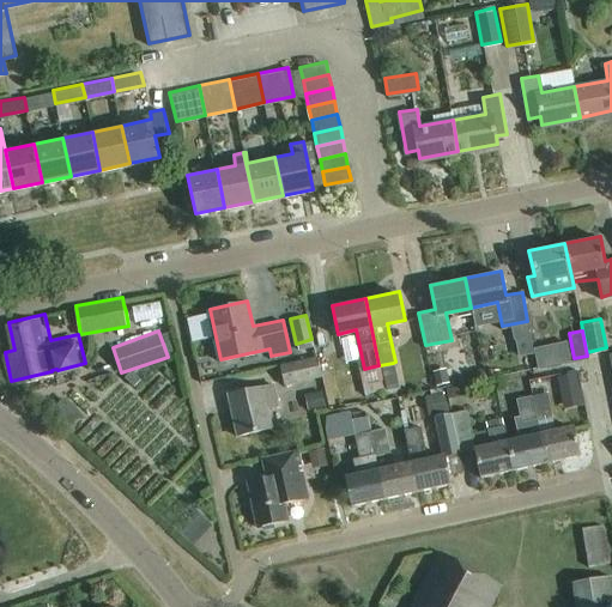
[(565,339),(555,341),(559,362),(570,359),(565,339)]
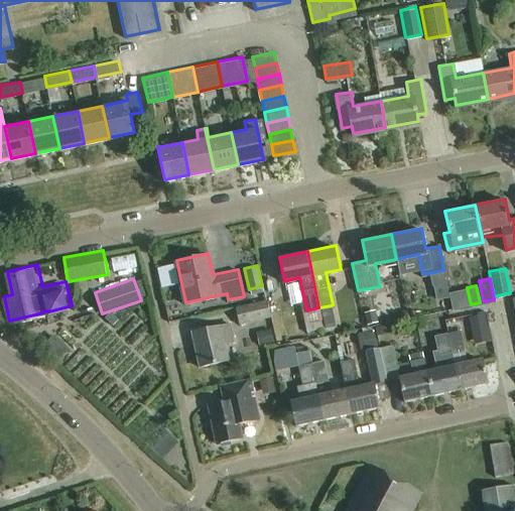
[(265,298),(234,305),(238,323),(269,315),(265,298)]
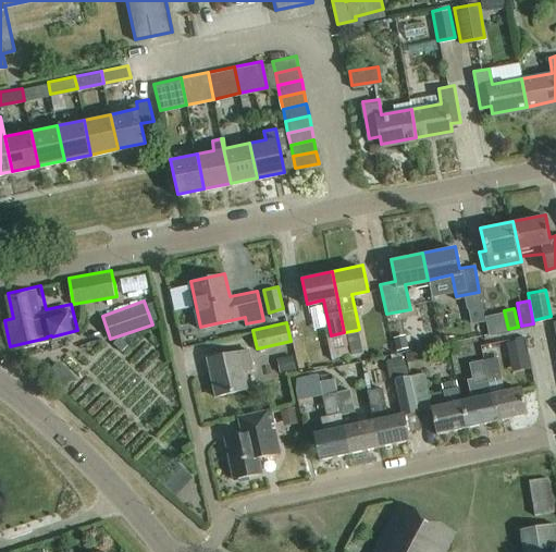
[(357,330),(345,332),(350,354),(361,351),(357,330)]
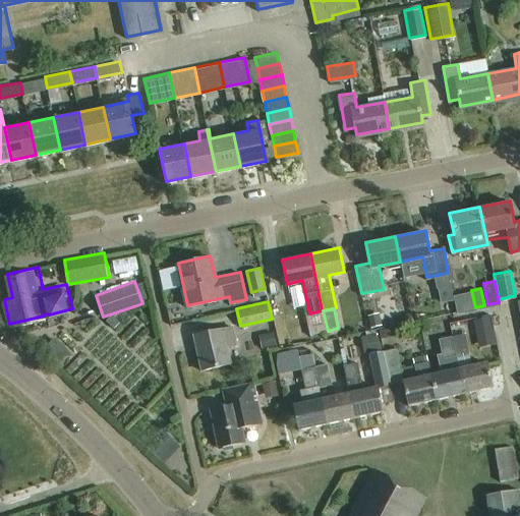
[(378,311),(367,313),(369,327),(381,325),(378,311)]
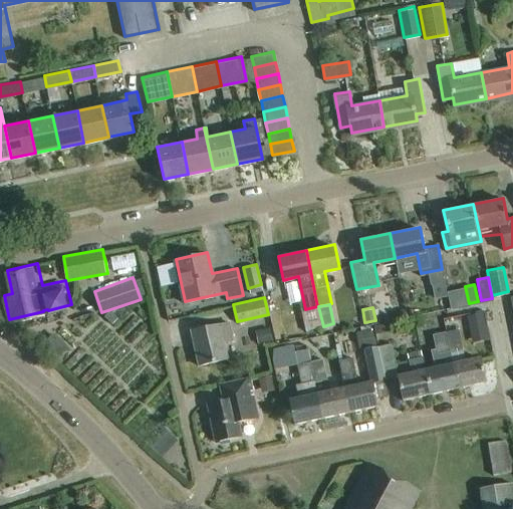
[(109,309),(104,315),(111,322),(116,316),(109,309)]
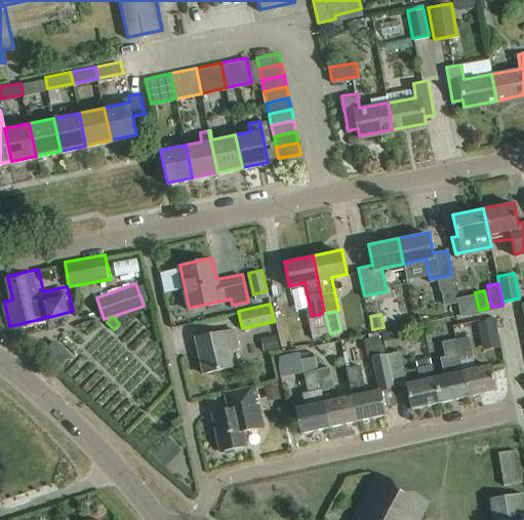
[(492,317),(476,321),(479,335),(495,332),(492,317)]
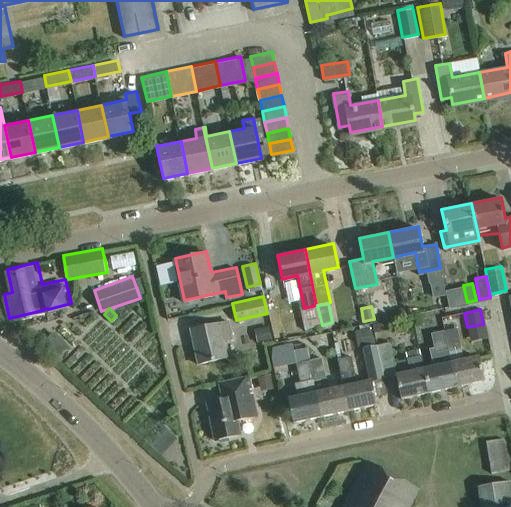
[(318,315),(302,318),(304,328),(320,324),(318,315)]
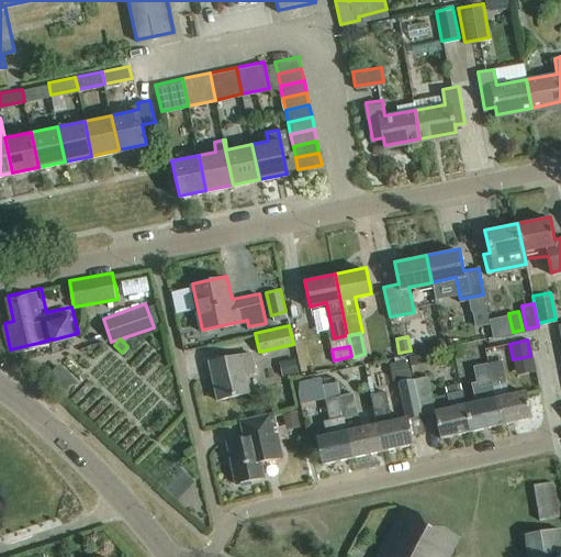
[(255,371),(250,351),(209,359),(217,398),(248,391),(245,374),(255,371)]
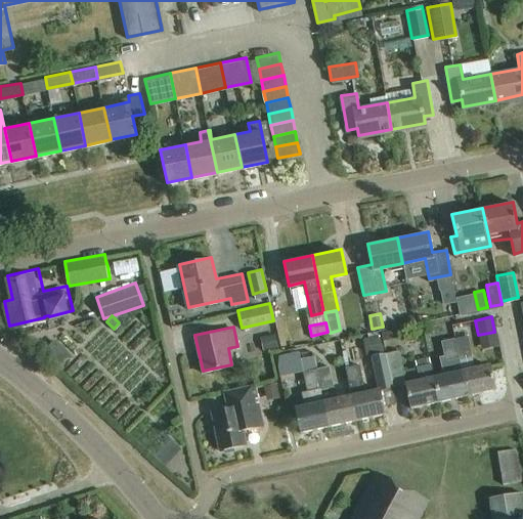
[(396,327),(380,330),(382,339),(398,336),(396,327)]
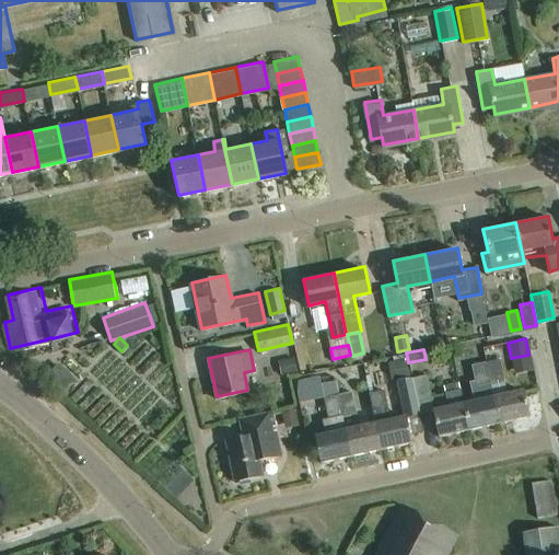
[(474,400),(463,402),(468,428),(499,421),(485,360),(486,360),(484,355),(470,358),(472,363),(475,379),(469,380),(474,400)]
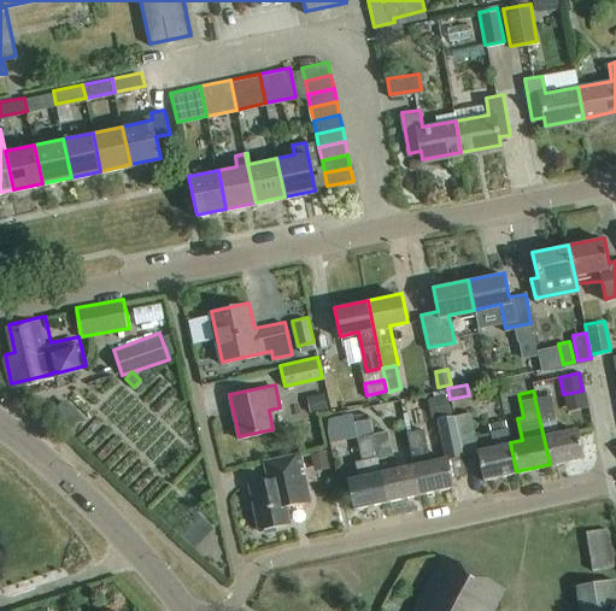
[(323,392),(305,395),(309,411),(327,407),(323,392)]
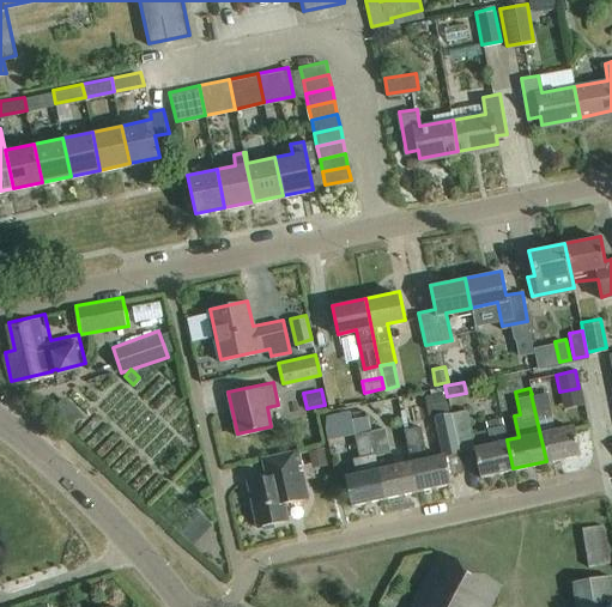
[(423,394),(428,414),(448,410),(443,389),(423,394)]
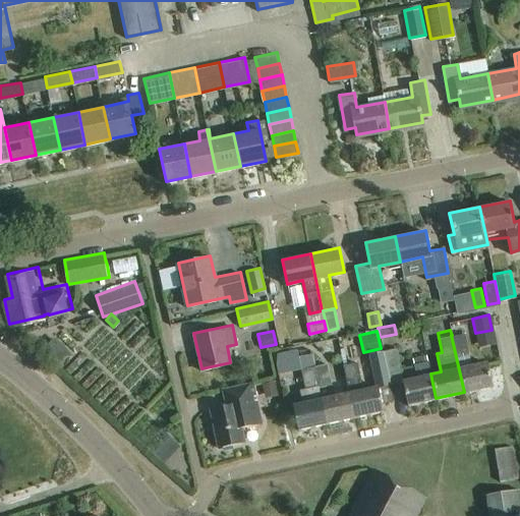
[(451,335),(464,392),(493,385),(486,361),(471,364),(464,332),(452,335),(451,335)]
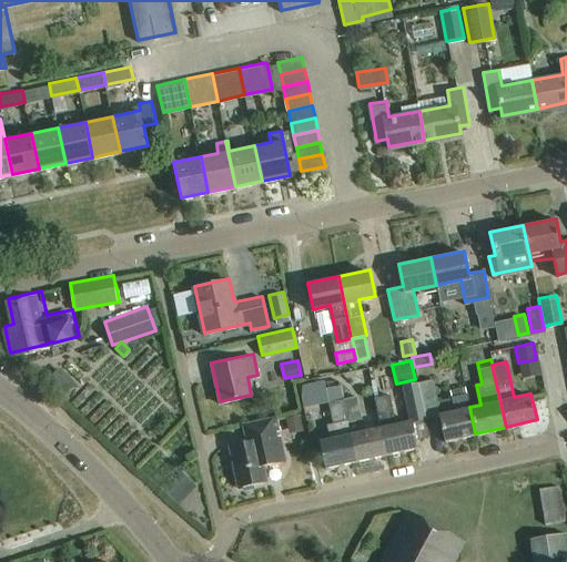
[(417,381),(425,417),(439,414),(432,378),(417,381)]
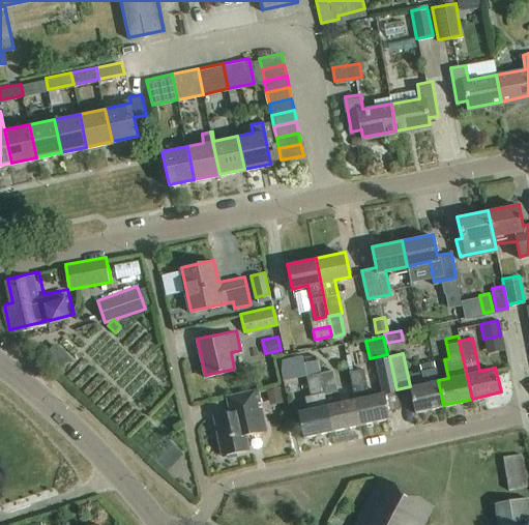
[(397,389),(389,356),(376,359),(383,391),(397,389)]
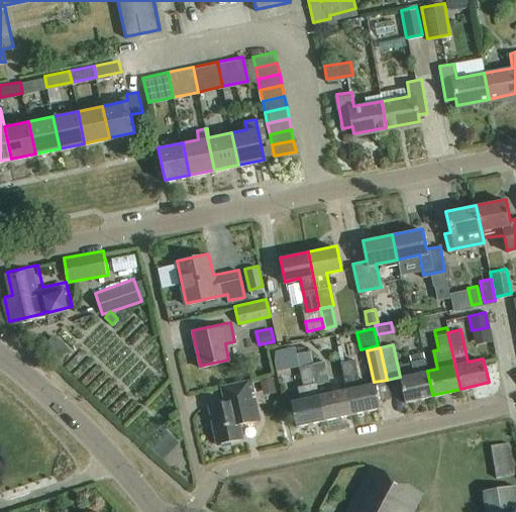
[(427,371),(423,350),(409,353),(413,374),(399,377),(404,401),(432,395),(427,371)]
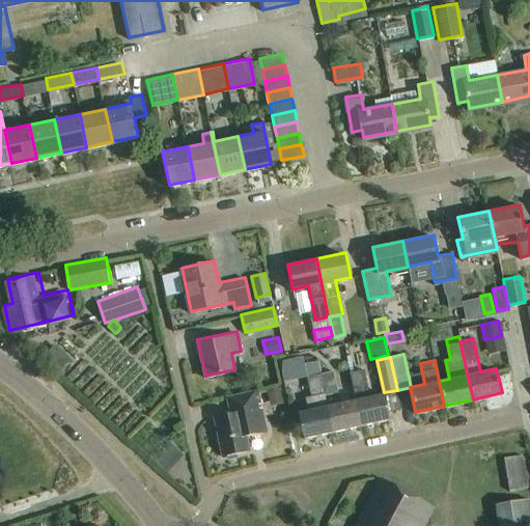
[(304,437),(332,430),(327,406),(324,393),(325,393),(321,372),(318,361),(305,363),(311,396),(307,396),(309,410),(298,412),(304,437)]
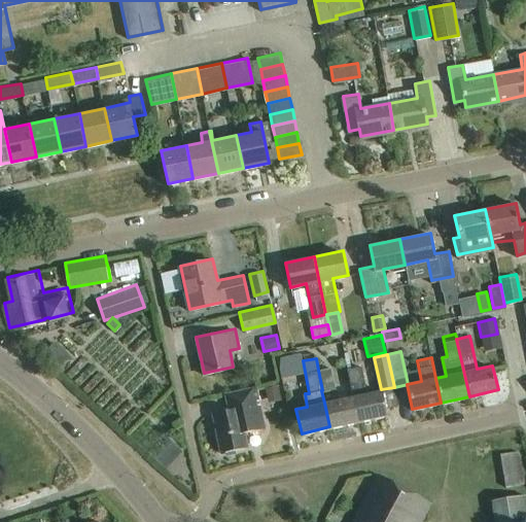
[(353,396),(358,420),(387,414),(382,390),(366,393),(360,366),(347,369),(353,396)]
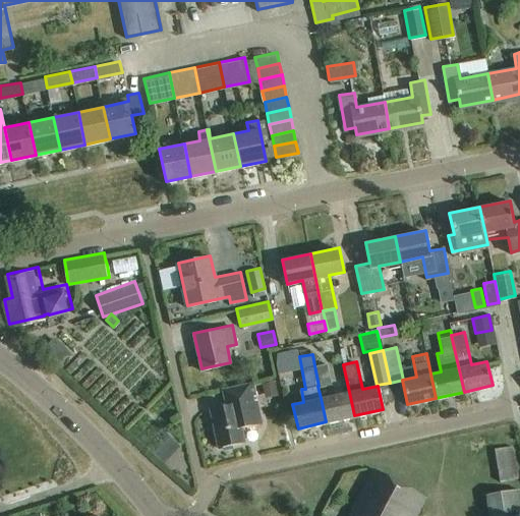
[(328,362),(314,365),(319,386),(332,383),(328,362)]
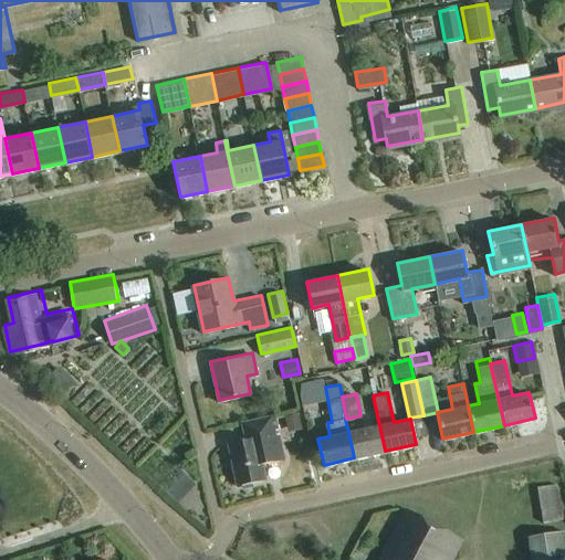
[(297,411),(284,414),(286,425),(301,422),(297,411)]
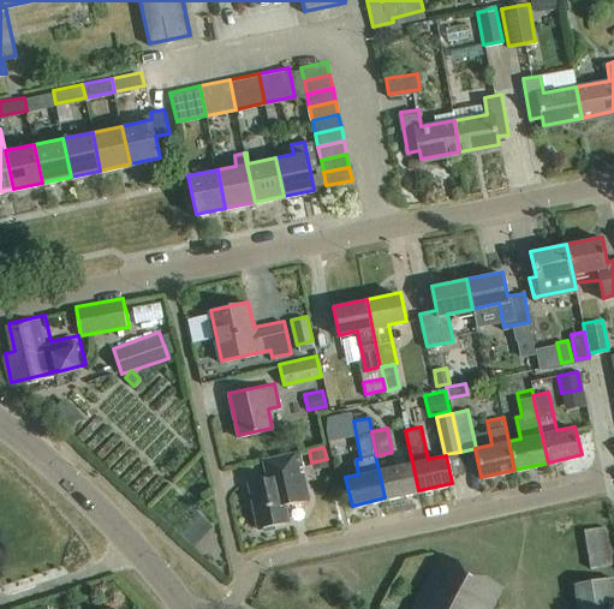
[(308,497),(298,451),(263,458),(268,477),(248,482),(257,526),(288,520),(285,502),(308,497)]
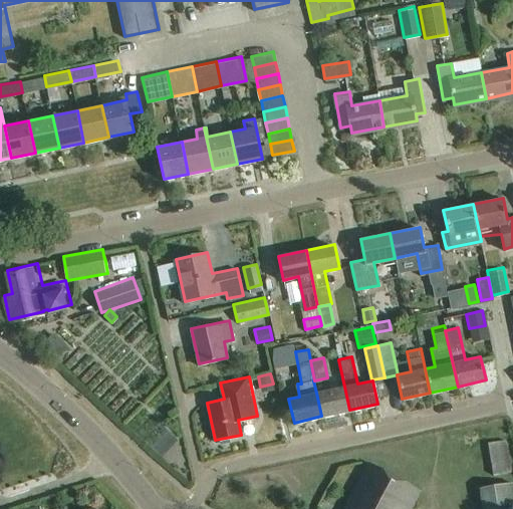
[(321,416),(349,410),(344,387),(316,393),(321,416)]
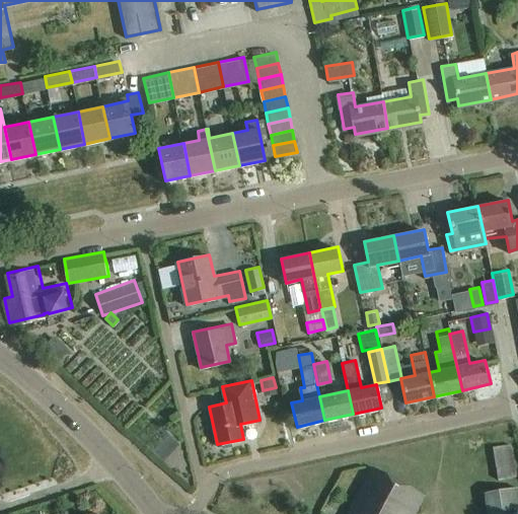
[(515,472),(514,438),(495,439),(496,472),(515,472)]
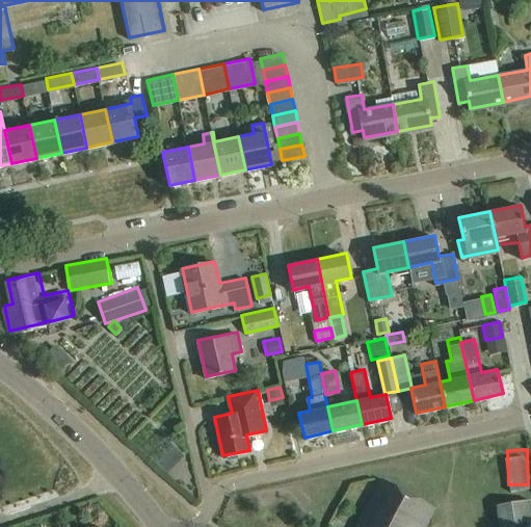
[(424,526),(435,506),(388,480),(378,476),(351,526),(424,526)]
